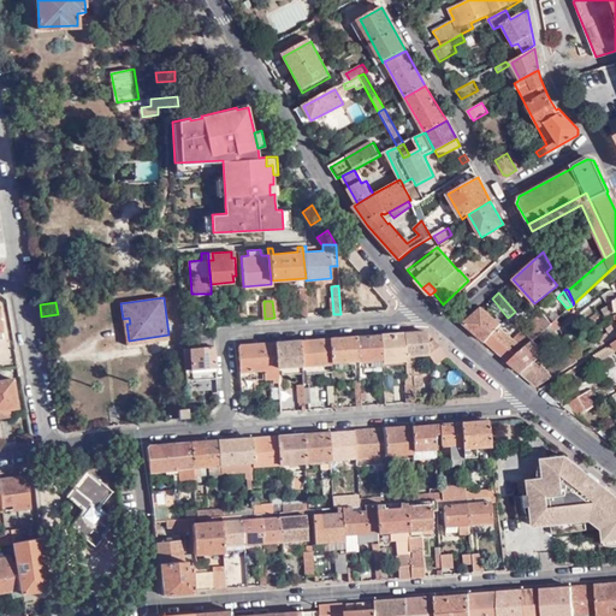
[(501,324),(481,308),(463,324),(484,342),(498,326),(501,324)]
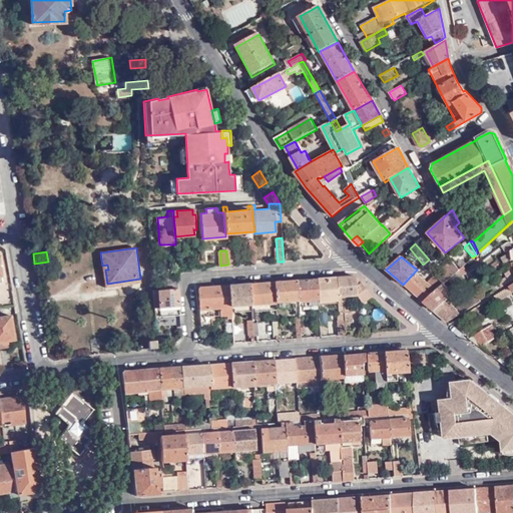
[(458,271),(459,269),(452,261),(434,275),(443,284),(444,283),(448,280),(456,272),(458,271)]
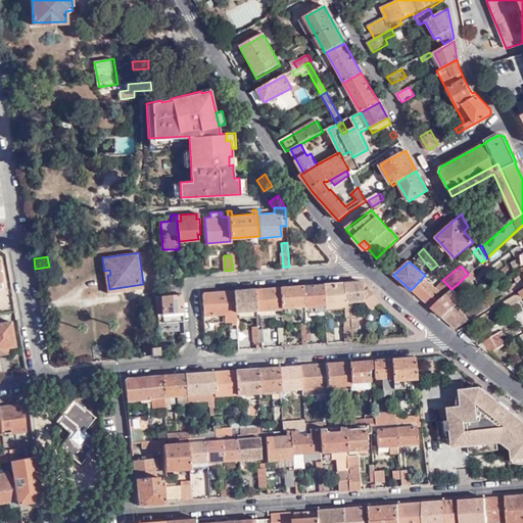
[(143,289),(143,284),(109,289),(107,275),(110,275),(109,270),(104,271),(107,293),(143,289)]
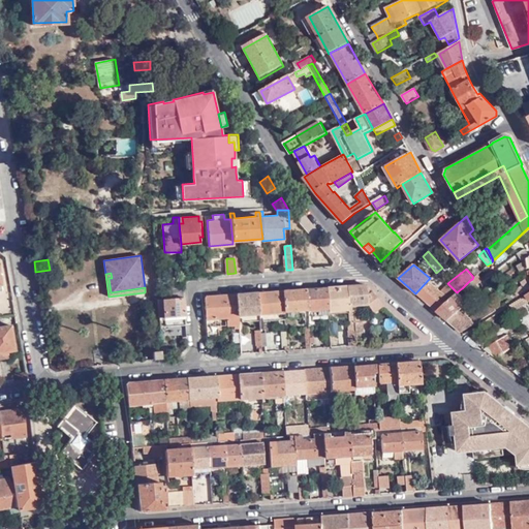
[(457,292),(447,283),(436,273),(442,280),(455,294),(457,292)]
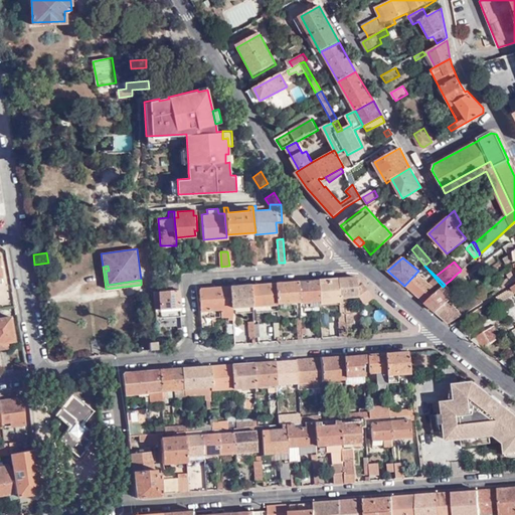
[(467,281),(460,272),(458,273),(465,282),(467,281)]
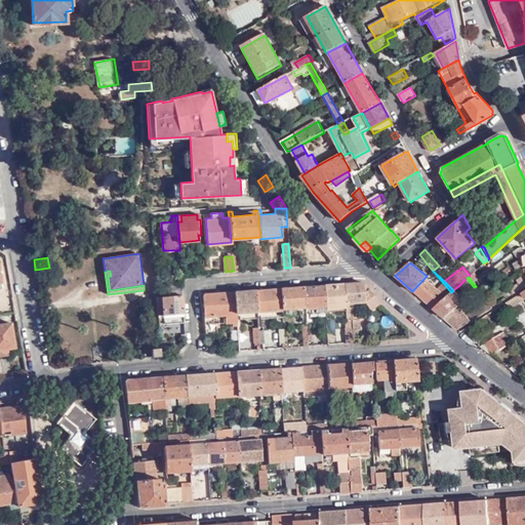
[(433,309),(451,292),(439,278),(433,285),(425,278),(412,291),(433,309)]
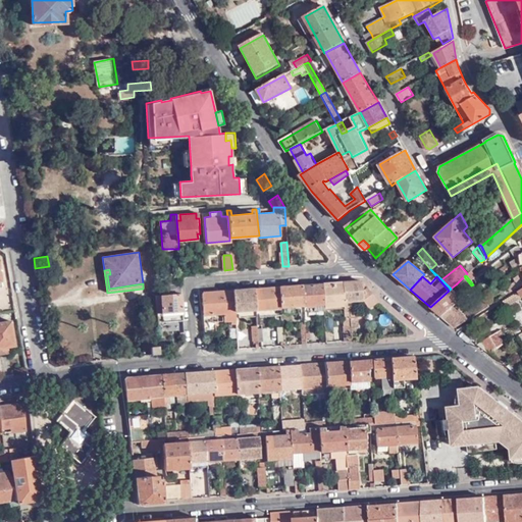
[(471,285),(464,276),(456,284),(462,293),(471,285)]
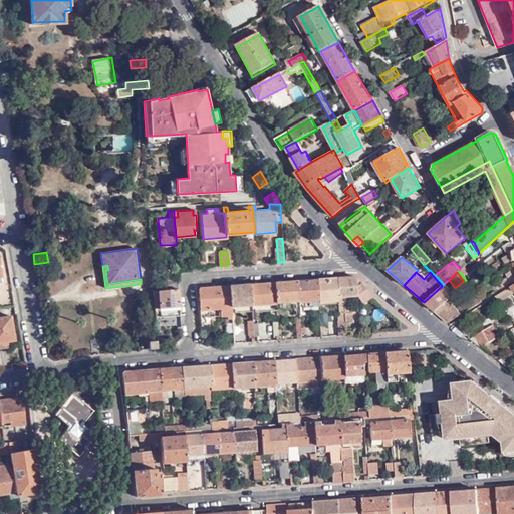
[(495,278),(498,283),(506,278),(504,276),(503,273),(495,278)]
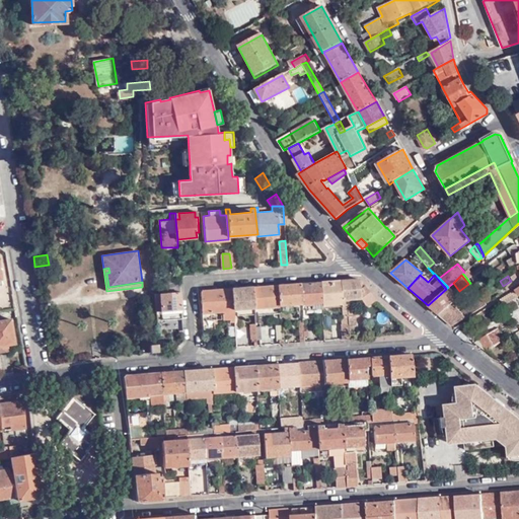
[(511,281),(503,286),(506,291),(518,283),(514,276),(509,279),(511,281)]
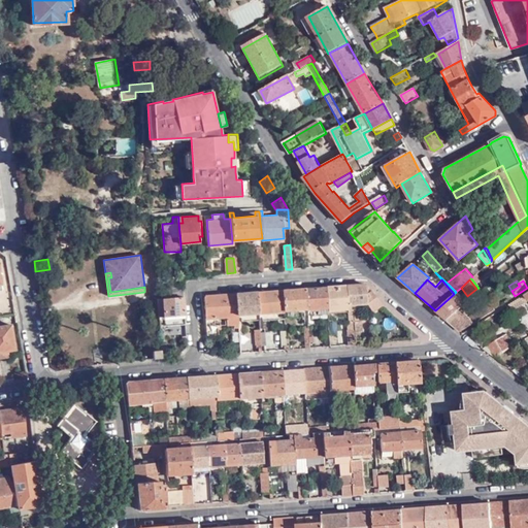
[(365,284),(347,286),(348,305),(367,304),(365,284)]
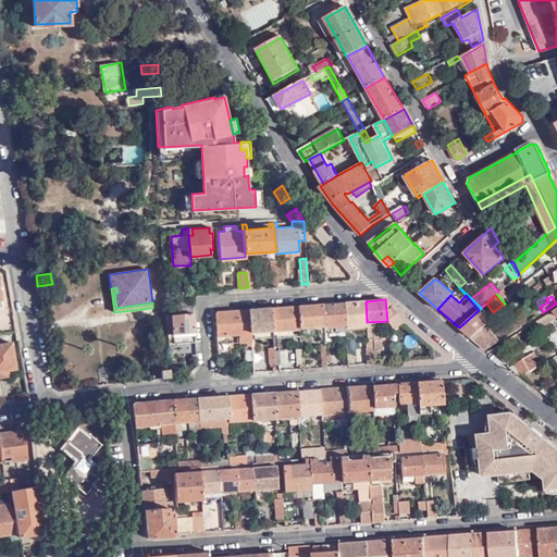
[(194,313),(194,301),(178,302),(180,314),(194,313)]
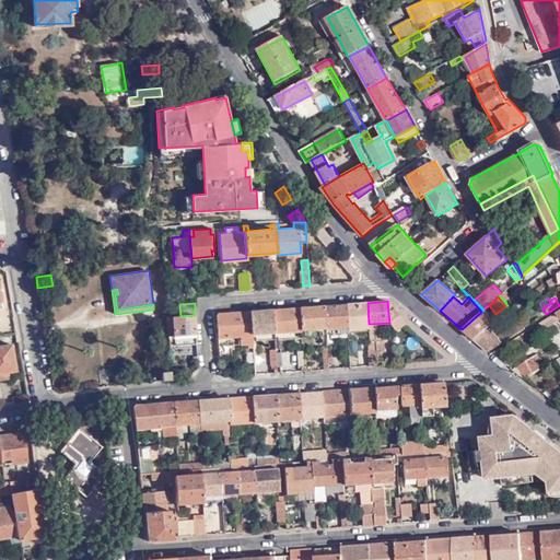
[(368,303),(345,304),(347,328),(369,326),(369,324),(368,303)]
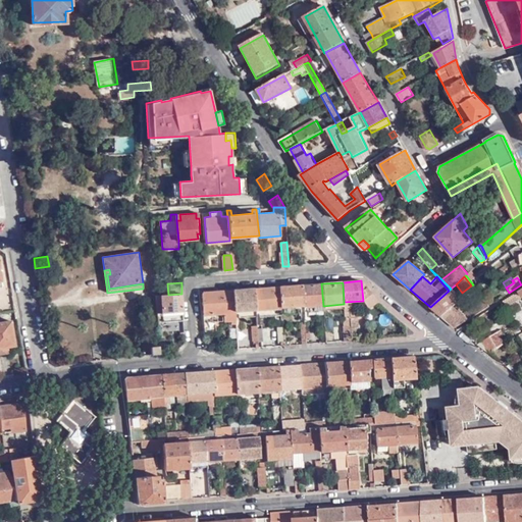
[(321,283),(301,285),(303,307),(303,313),(323,312),(323,309),(323,306),(321,283)]
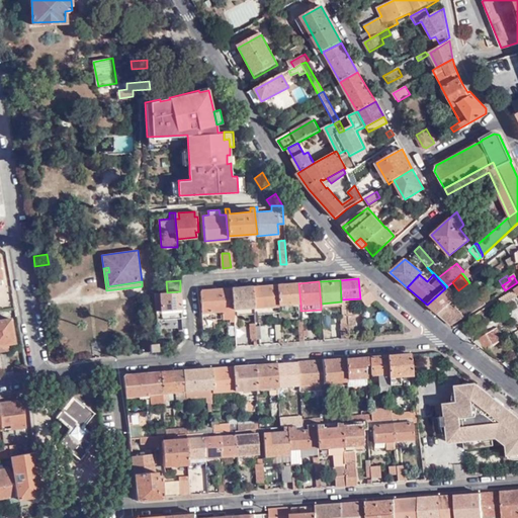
[(298,283),(276,284),(277,308),(278,313),(294,312),(294,309),(297,308),(297,305),(300,305),(298,283)]
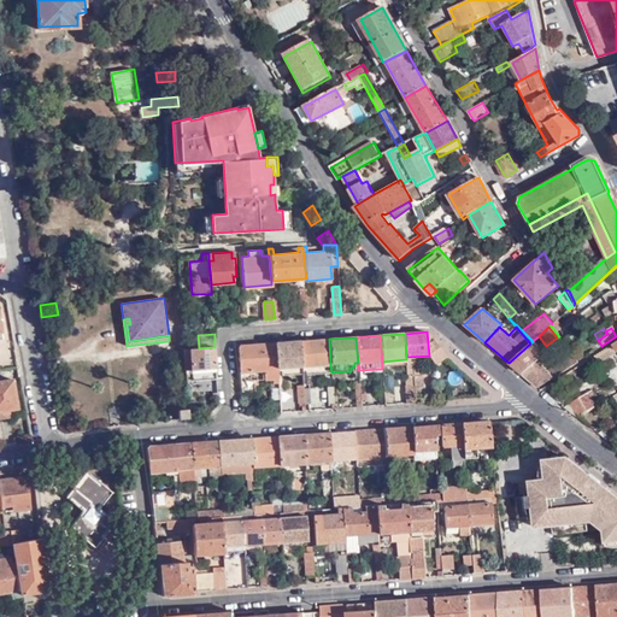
[(329,339),(299,341),(301,368),(330,366),(329,339)]
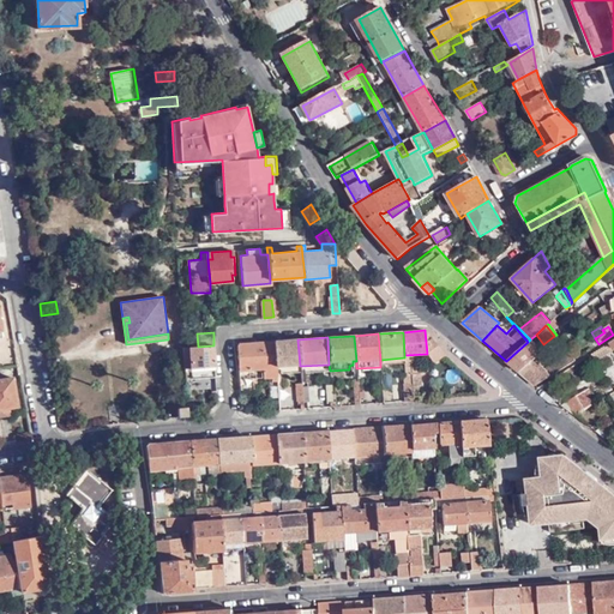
[(531,338),(530,339),(528,342),(506,361),(535,385),(573,361),(569,355),(545,369),(534,360),(543,351),(531,338)]
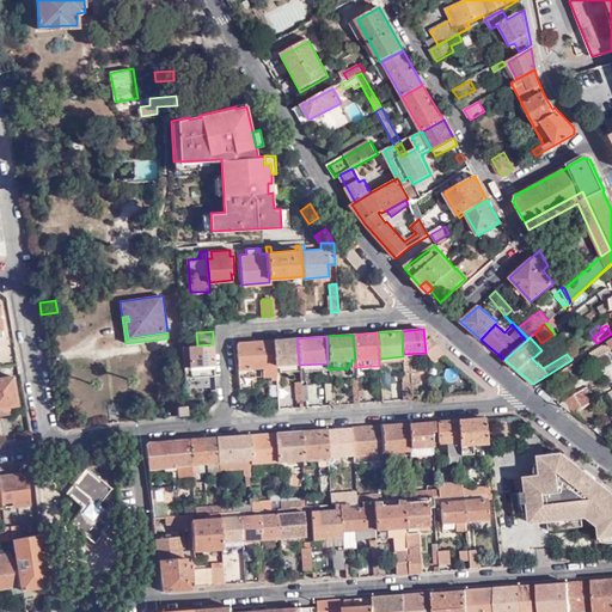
[(297,338),(274,340),(275,366),(299,365),(297,338)]
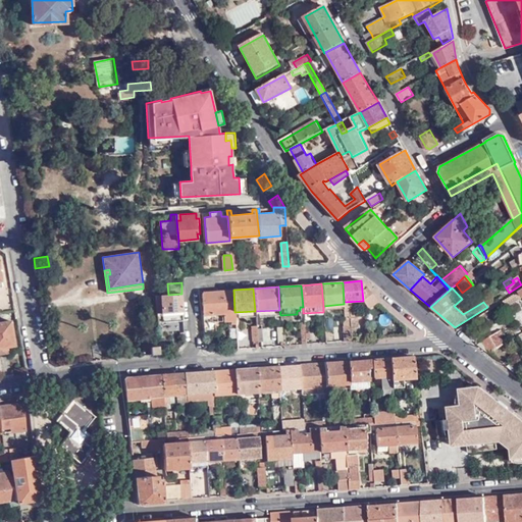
[(235,312),(233,290),(202,292),(204,330),(217,329),(216,320),(230,319),(230,323),(236,323),(235,312)]
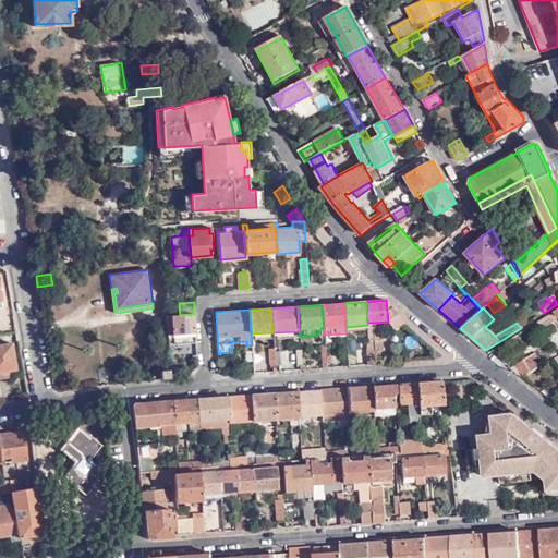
[(557,310),(538,322),(542,328),(557,318),(557,310)]
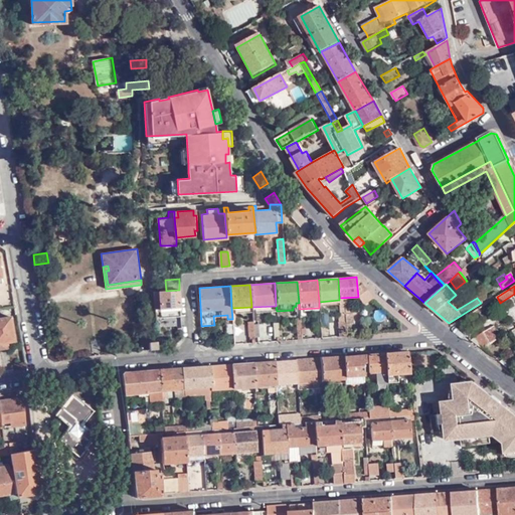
[(179,290),(166,291),(154,292),(155,310),(160,310),(161,318),(181,317),(179,290)]
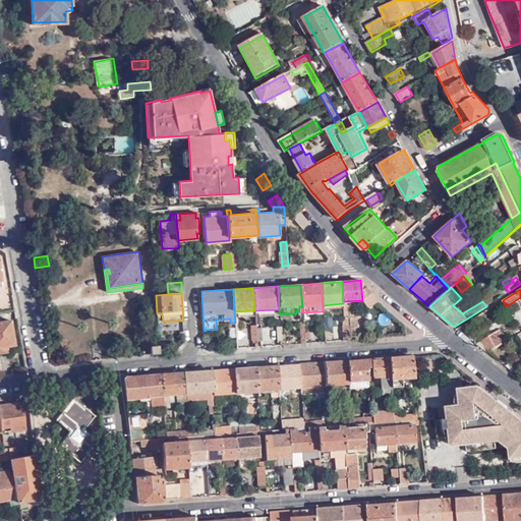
[(343,306),(343,307),(344,319),(342,319),(343,341),(351,340),(349,306),(343,306)]
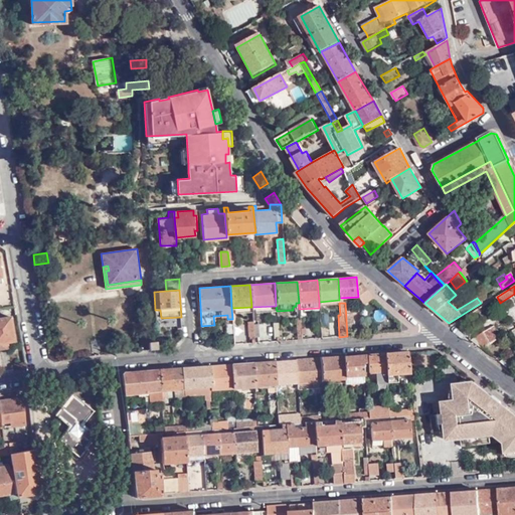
[(252,343),(254,343),(253,338),(252,321),(251,315),(245,315),(247,335),(249,335),(249,339),(252,339),(252,343)]
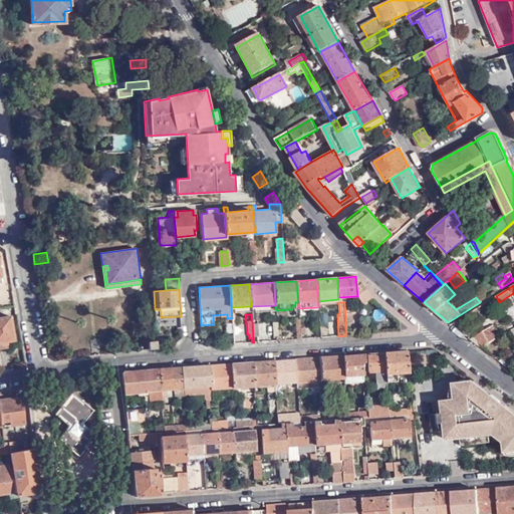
[(468,314),(456,321),(461,329),(473,322),(468,314)]
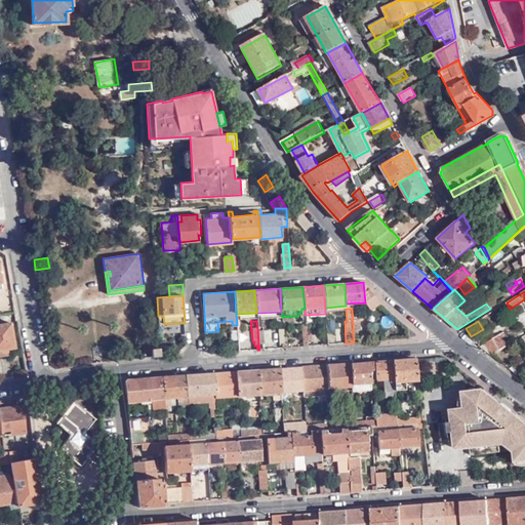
[(0,324),(0,350),(8,349),(15,348),(11,322),(0,324)]
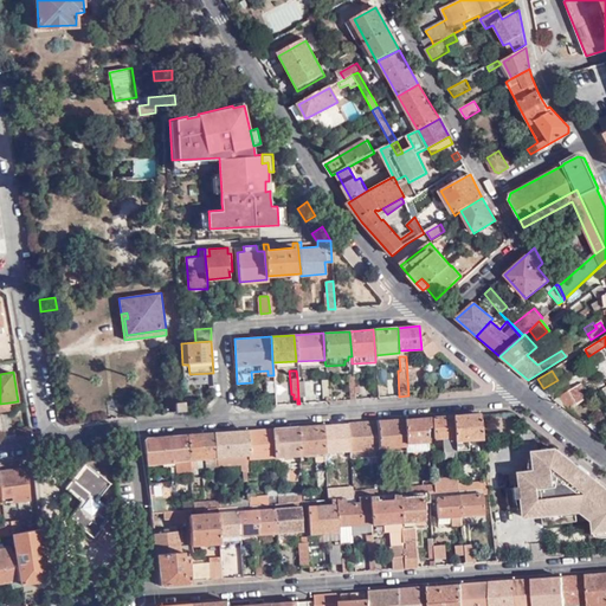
[(581,384),(560,397),(568,410),(590,397),(581,384)]
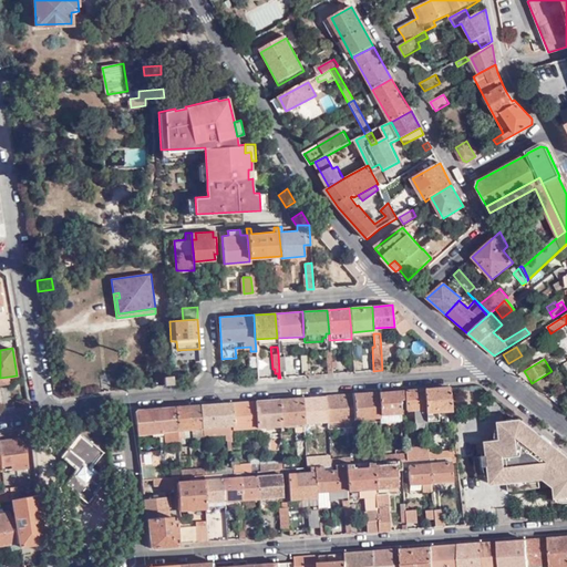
[(257,364),(258,379),(267,378),(266,363),(257,364)]
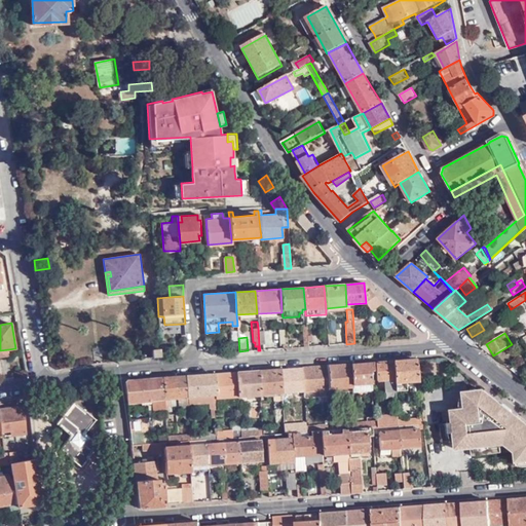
[(486,344),(481,347),(492,355),(493,355),(486,344)]
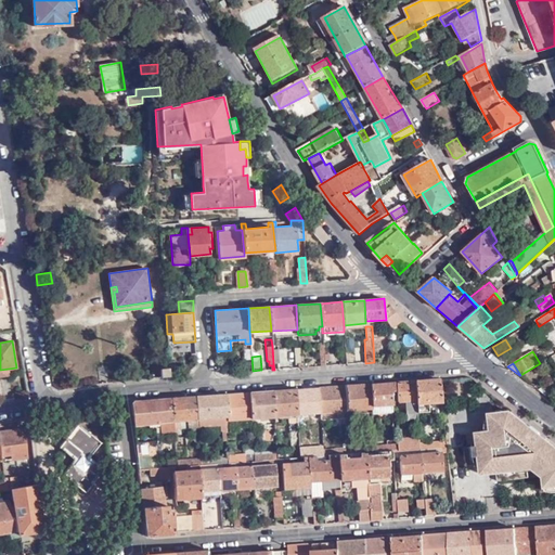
[(441,399),(439,378),(415,381),(417,413),(428,412),(427,400),(441,399)]
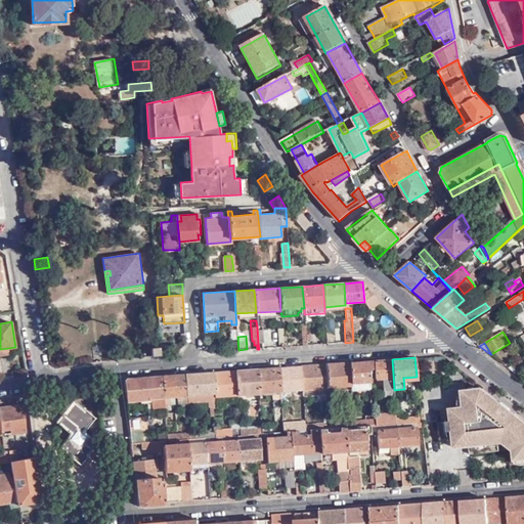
[(394,390),(392,359),(375,360),(376,379),(380,379),(381,390),(394,390)]
